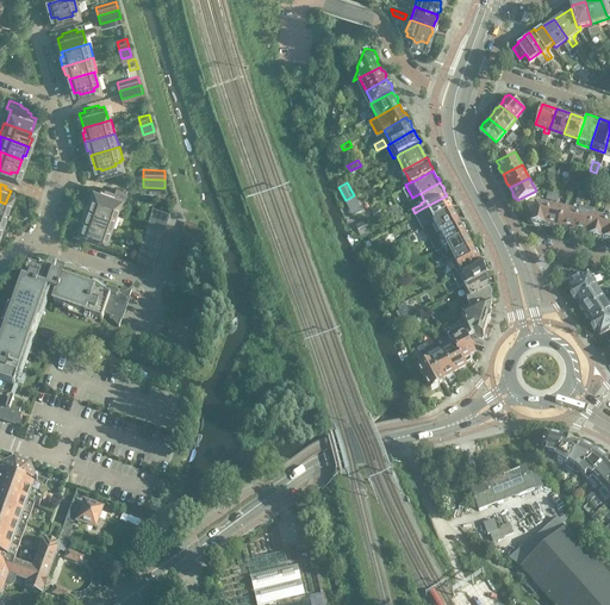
[(93,186),(88,200),(112,209),(117,194),(112,193),(113,191),(99,185),(98,188),(93,186)]
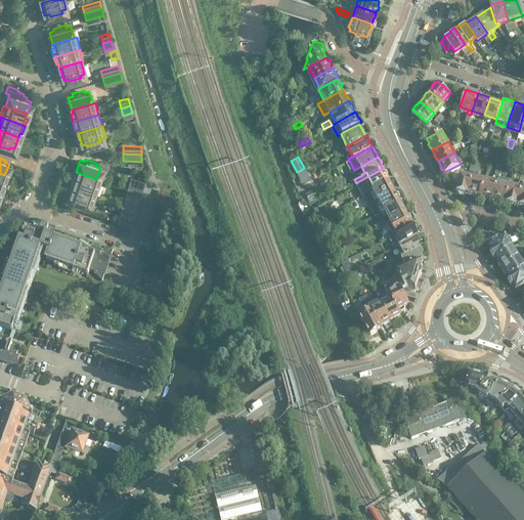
[(304,168),(297,172),(304,185),(312,180),(306,167),(304,168)]
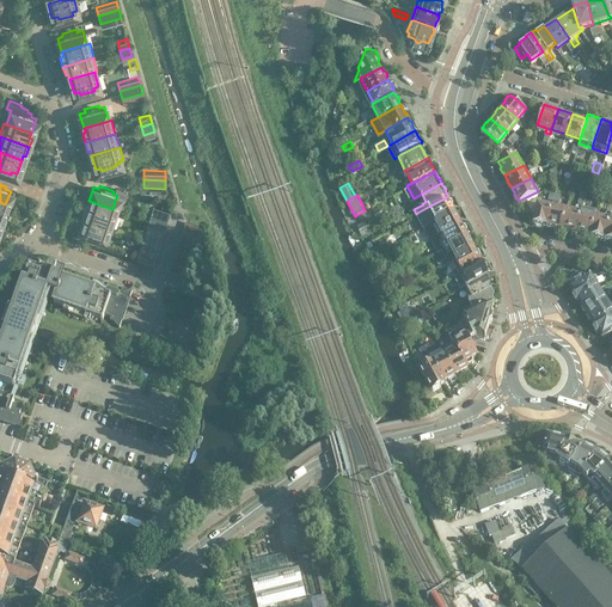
[(448,196),(428,207),(417,213),(424,226),(435,219),(456,208),(453,203),(453,201),(452,198),(450,197),(448,196)]
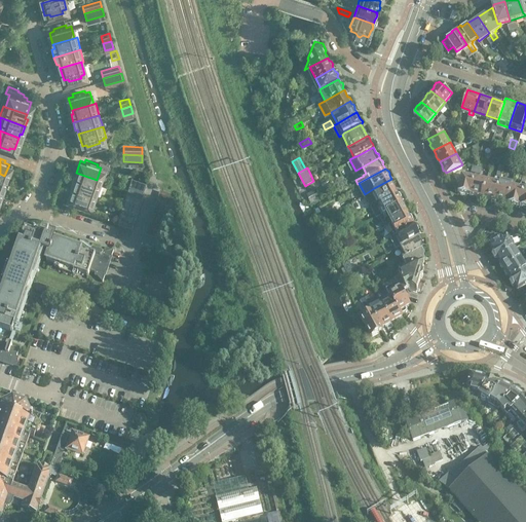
[(69,184),(72,185),(72,184),(92,191),(92,192),(95,193),(100,181),(97,180),(76,173),(74,172),(69,184)]
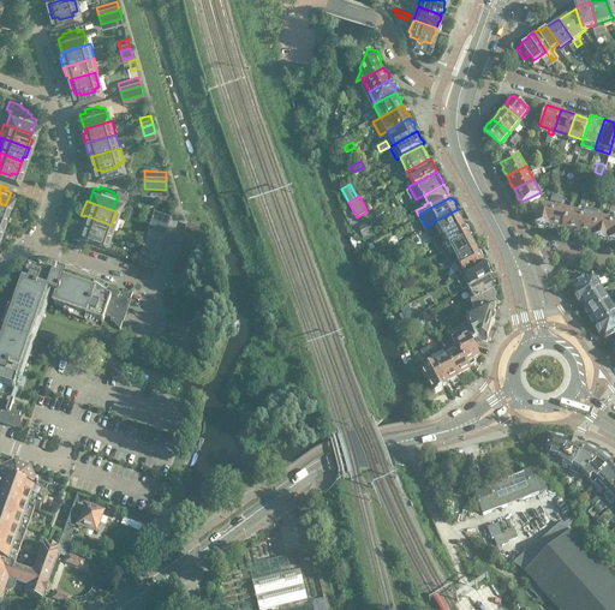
[(539,201),(537,213),(536,221),(550,225),(554,204),(539,201)]
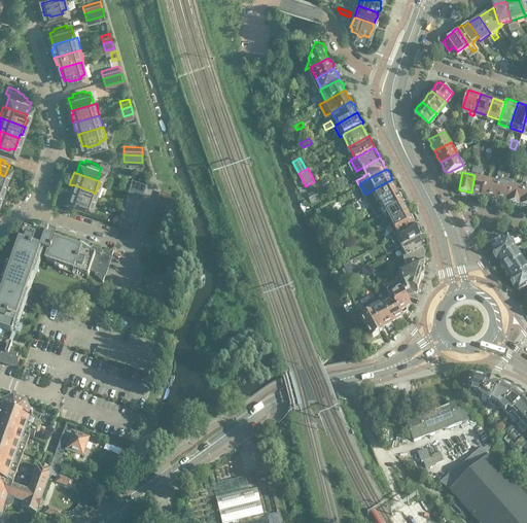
[(513,183),(508,201),(521,204),(525,185),(526,175),(526,173),(522,173),(519,184),(513,183)]
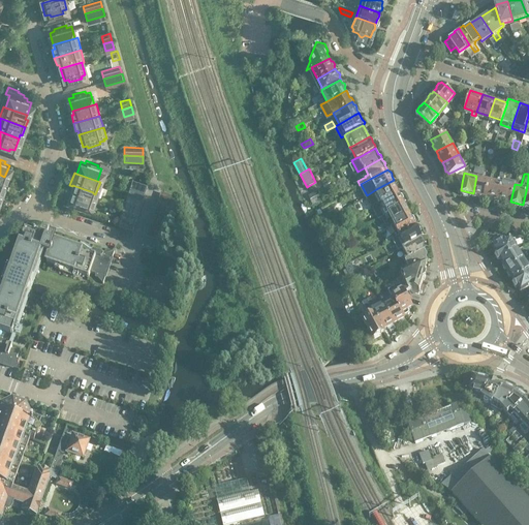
[(476,176),(473,193),(486,196),(490,178),(476,176)]
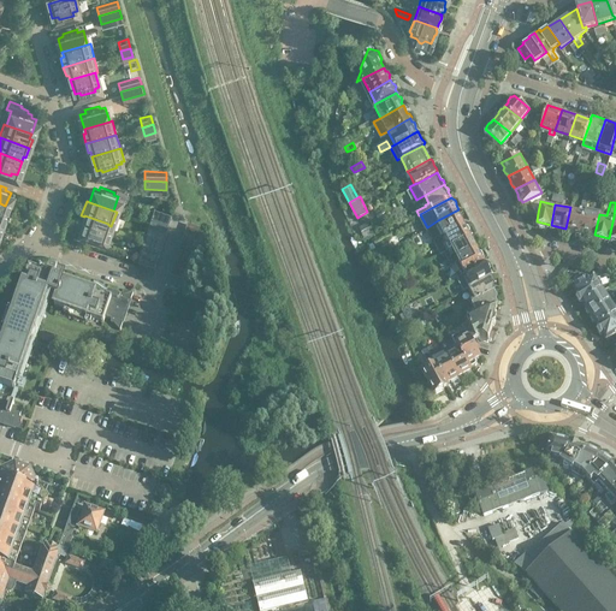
[(570,207),(566,229),(580,231),(585,211),(586,206),(580,205),(579,209),(570,207)]
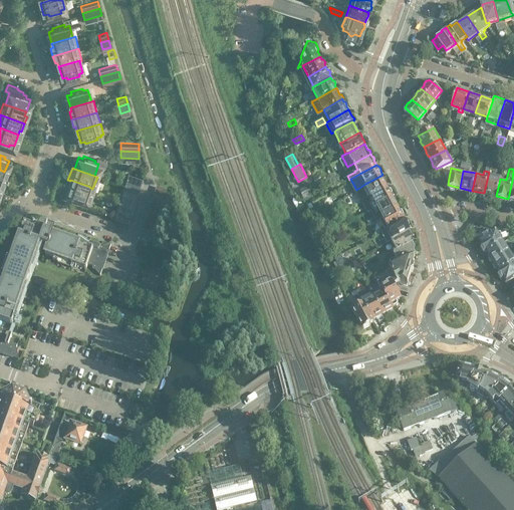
[(126,183),(141,188),(143,180),(129,175),(126,183)]
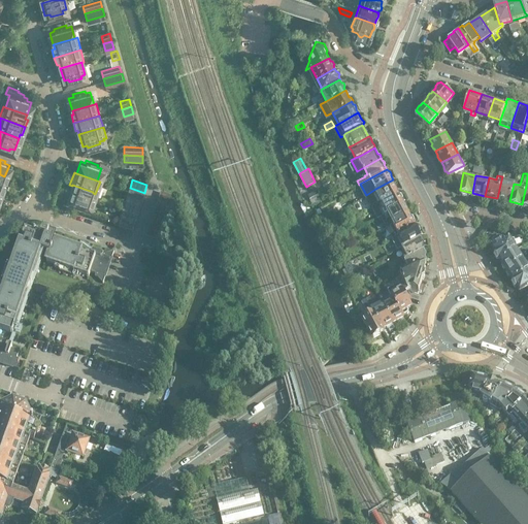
[(393,179),(375,189),(378,195),(367,202),(369,206),(382,200),(399,191),(397,187),(397,185),(396,182),(394,182),(393,179)]
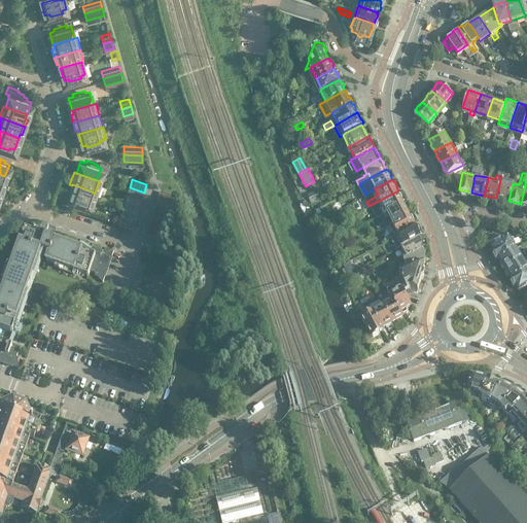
[(500,180),(496,198),(508,201),(513,183),(500,180)]
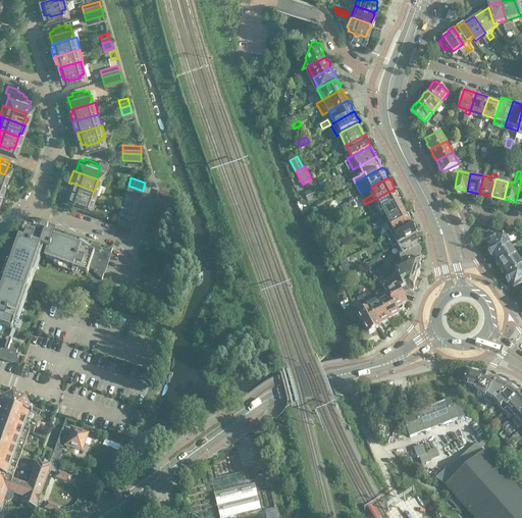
[(71,183),(71,184),(67,195),(71,196),(70,199),(83,203),(84,201),(88,202),(92,191),(92,190),(71,183)]
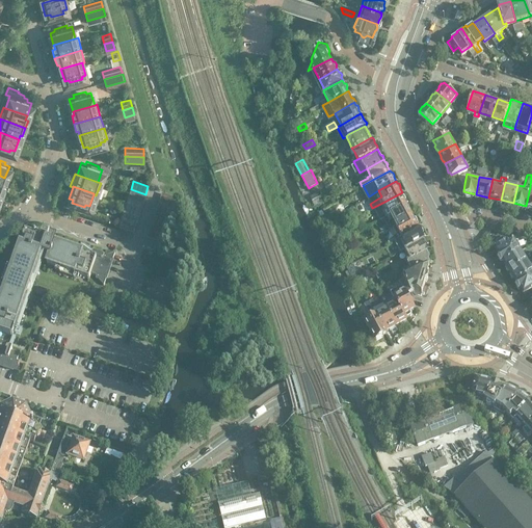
[(311,192),(313,198),(322,192),(320,187),(311,192)]
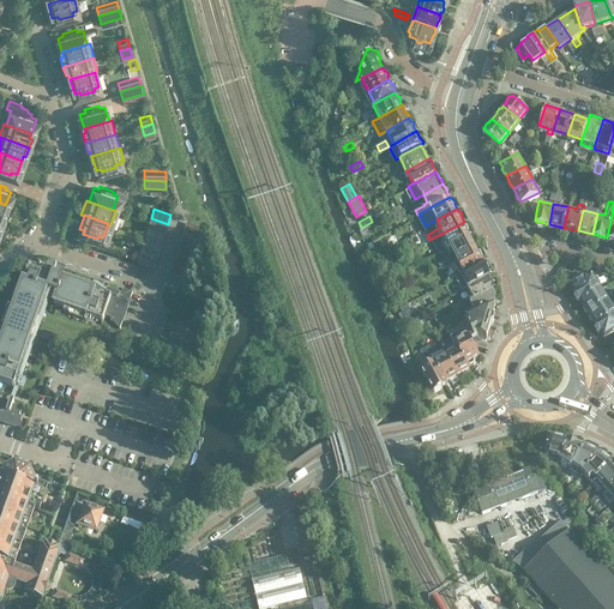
[(148,227),(164,233),(168,224),(151,218),(148,227)]
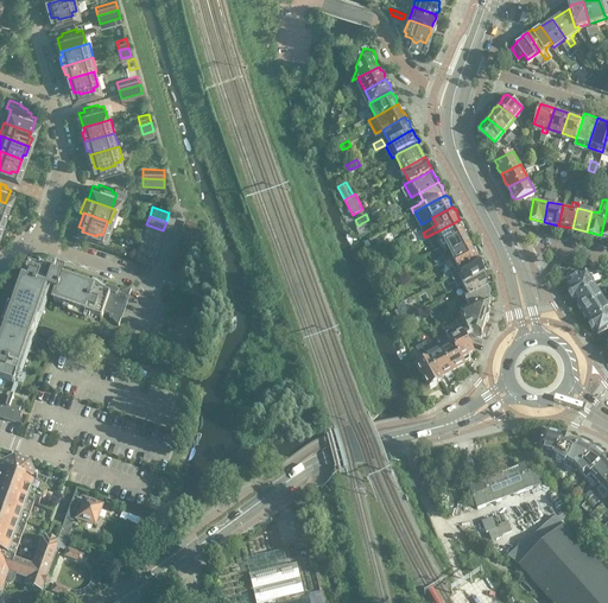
[(182,227),(198,233),(202,224),(184,219),(182,227)]
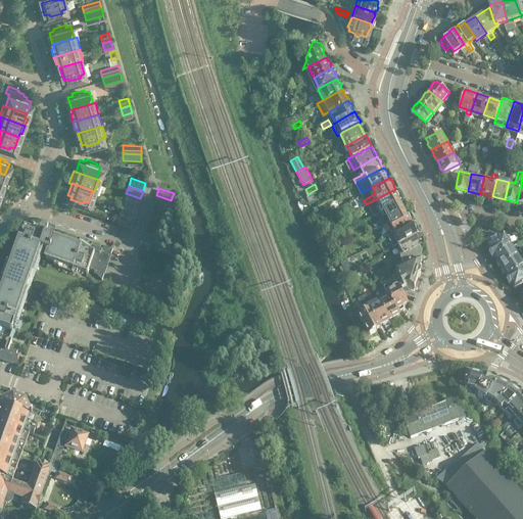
[(395,189),(378,198),(366,204),(372,216),(400,199),(399,196),(399,194),(398,192),(396,191),(395,189)]
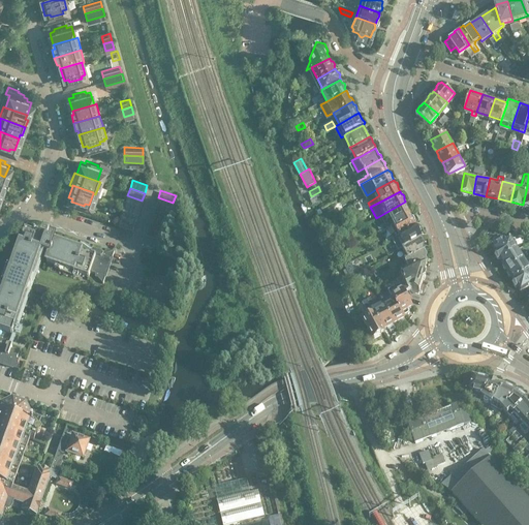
[(319,192),(311,196),(314,204),(322,199),(319,192)]
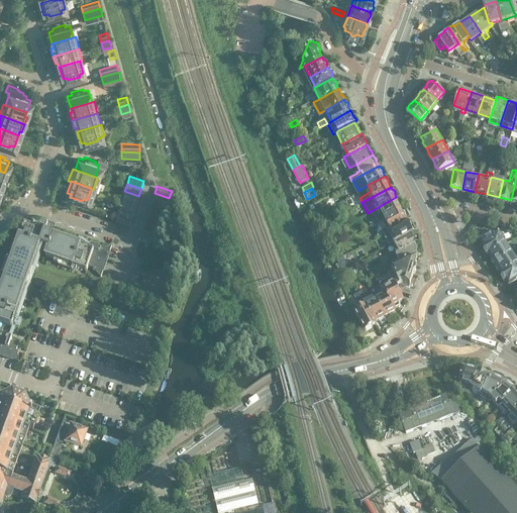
[(124,191),(122,198),(136,203),(138,196),(124,191)]
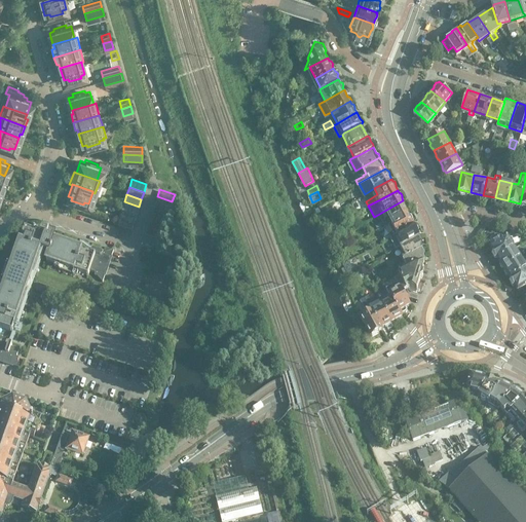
[(157,196),(154,203),(170,209),(172,201),(157,196)]
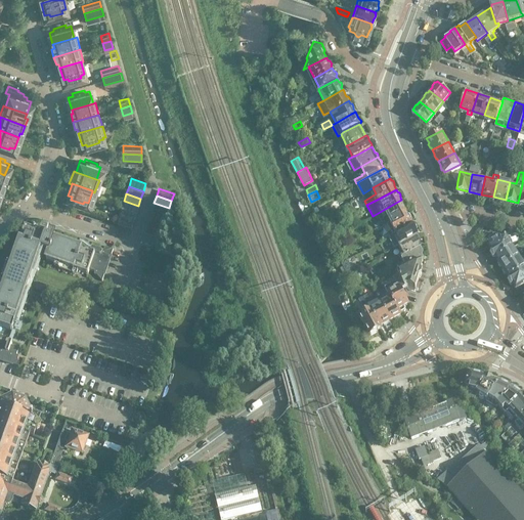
[(401,200),(381,212),(384,219),(378,222),(380,226),(387,222),(390,220),(407,211),(405,207),(406,205),(404,202),(402,202),(401,200)]
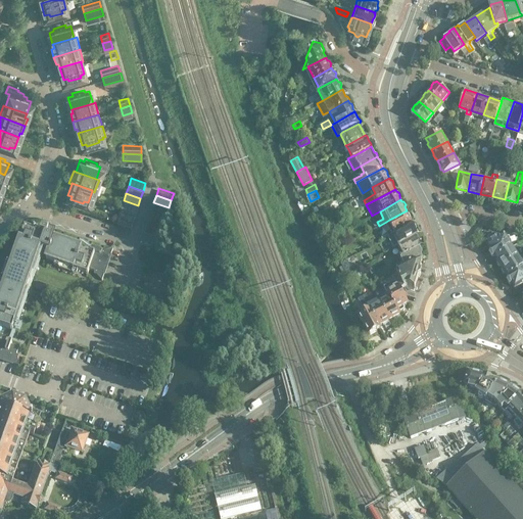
[(124,200),(121,207),(135,213),(138,205),(124,200)]
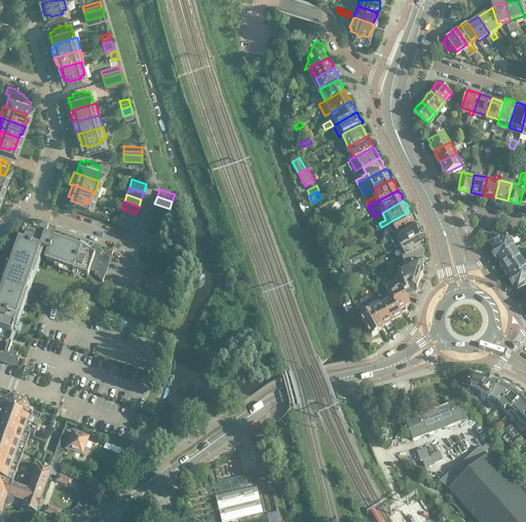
[(170,209),(154,203),(152,211),(166,216),(170,209)]
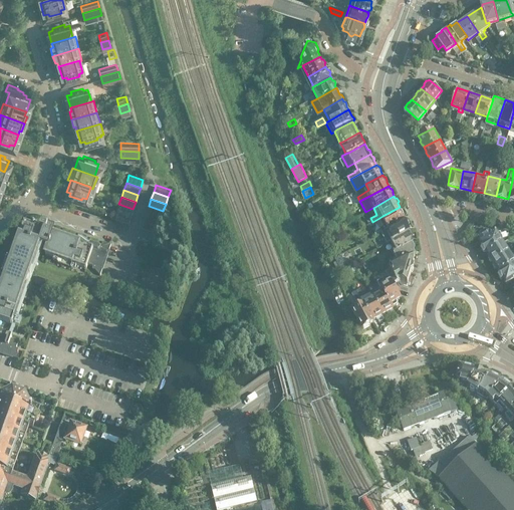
[(116,211),(131,216),(133,209),(118,204),(116,211)]
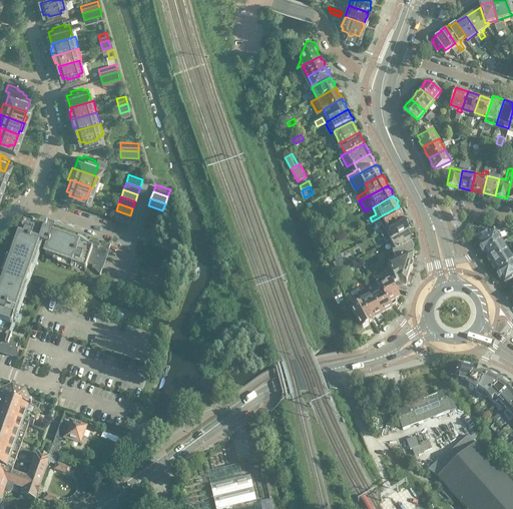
[(145,212),(160,217),(162,210),(148,205),(145,212)]
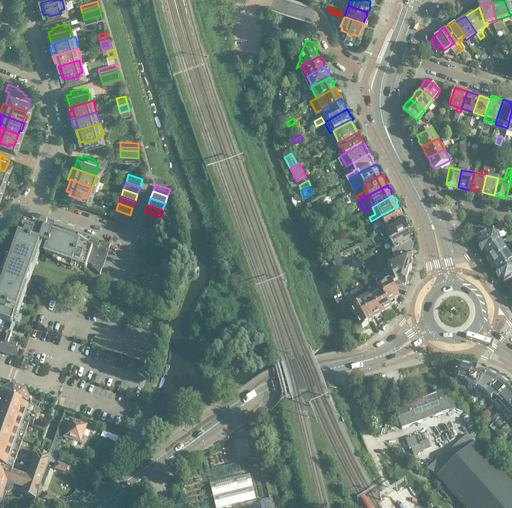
[(398,206),(381,215),(378,217),(382,223),(373,228),(375,232),(383,228),(387,226),(404,216),(402,212),(402,210),(401,208),(399,207),(398,206)]
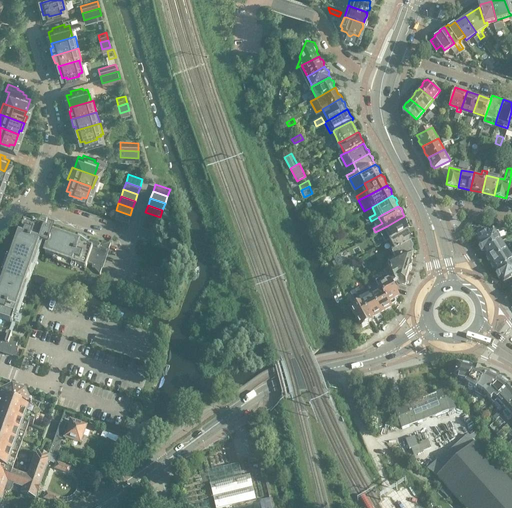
[(130,215),(116,210),(113,217),(127,222),(130,215)]
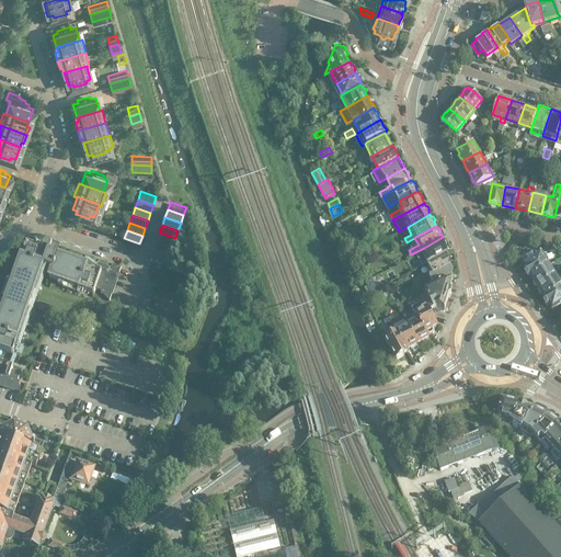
[(157,240),(172,246),(175,238),(159,232),(157,240)]
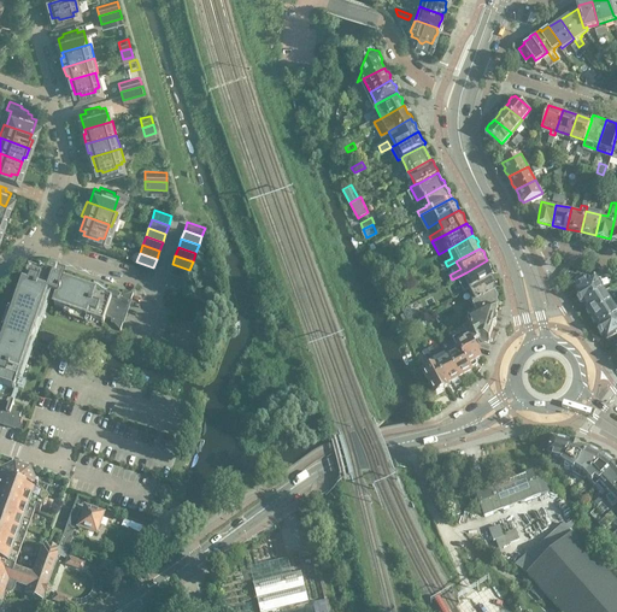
[(487,260),(466,272),(462,275),(466,282),(469,282),(470,286),(472,284),(474,284),(492,275),(493,275),(491,269),(491,266),(489,263),(487,263),(486,262),(487,262),(487,260)]
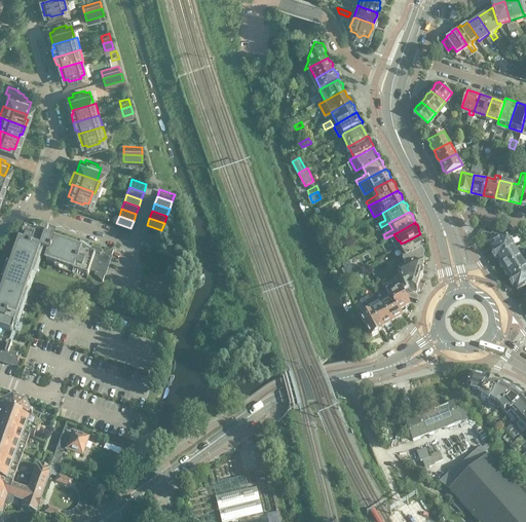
[(161,230),(147,225),(144,233),(159,238),(161,230)]
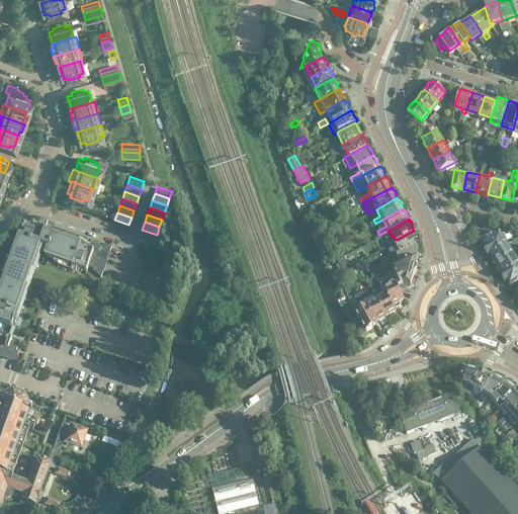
[(24,223),(0,291),(0,320),(12,325),(40,244),(48,247),(46,254),(86,268),(88,264),(93,266),(92,269),(95,270),(100,275),(111,244),(104,245),(101,244),(100,246),(94,244),(93,247),(53,233),(54,230),(49,229),(49,227),(42,225),(40,229),(24,223)]
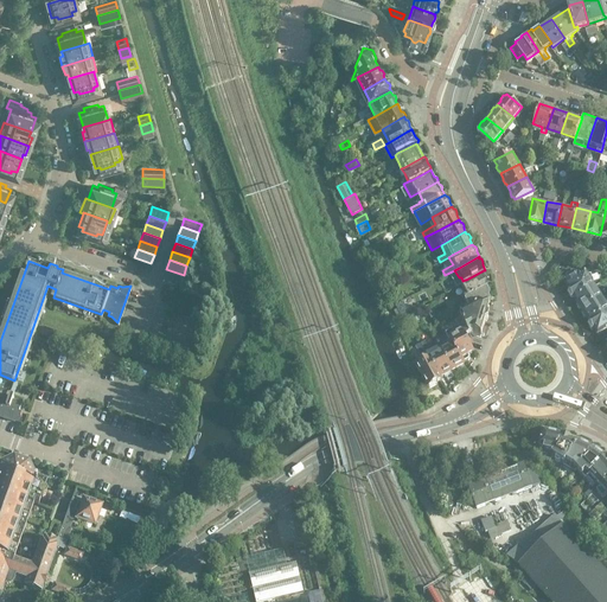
[(379,262),(374,266),(377,274),(383,271),(379,262)]
